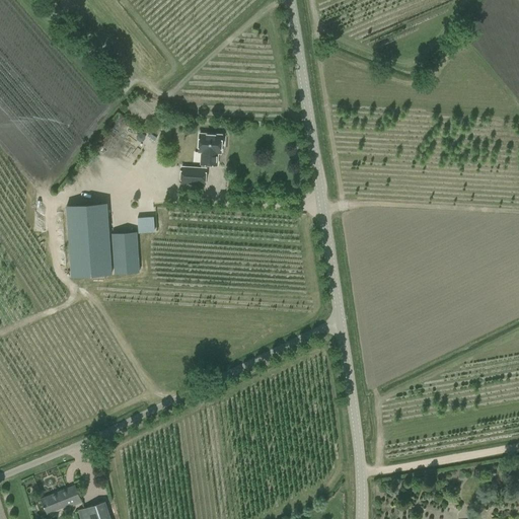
[(199,134),(198,151),(203,152),(202,163),(205,163),(216,164),(217,152),(220,153),(221,135),(199,134)]
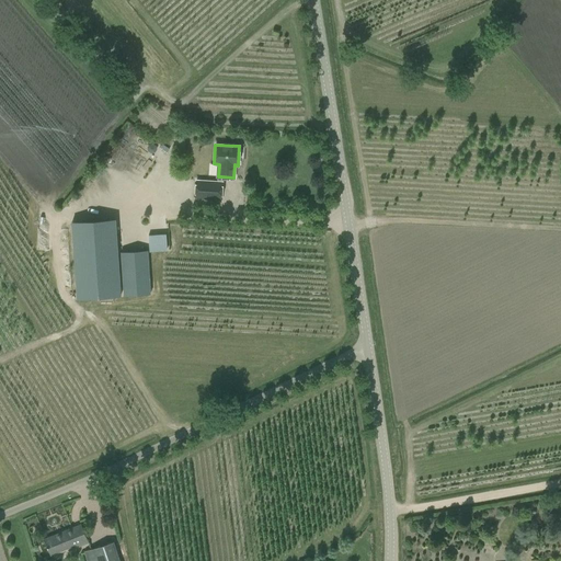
[(224,181),(195,180),(194,198),(222,201),(224,181)]
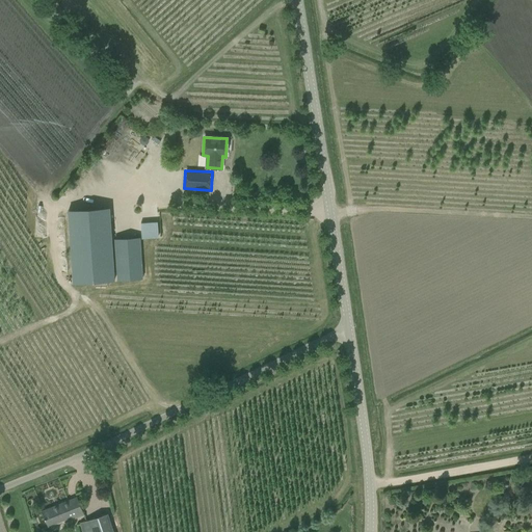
[(69,211),(73,283),(73,284),(114,280),(109,209),(69,211)]
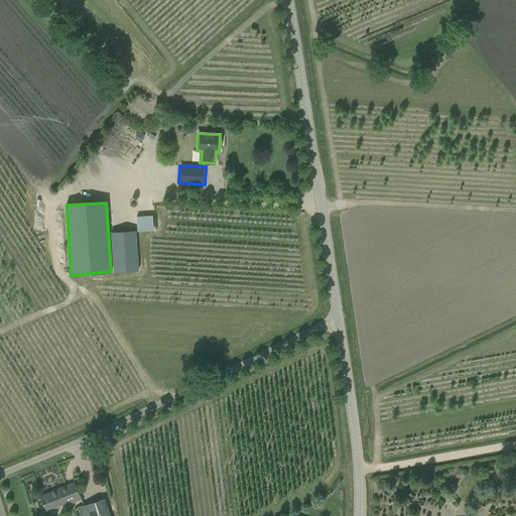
[(136,216),(137,231),(153,230),(152,215),(136,216)]
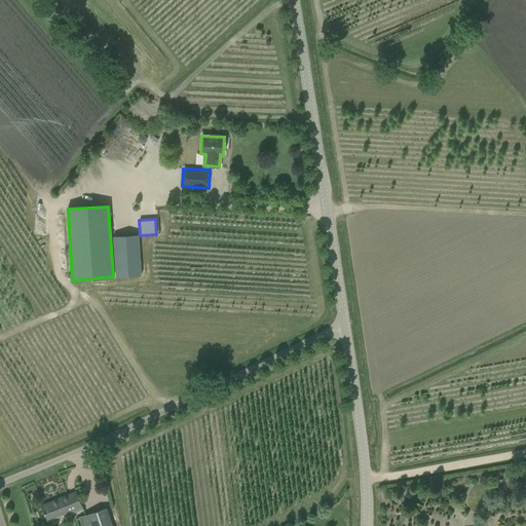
[(116,277),(141,275),(138,235),(113,237),(116,277)]
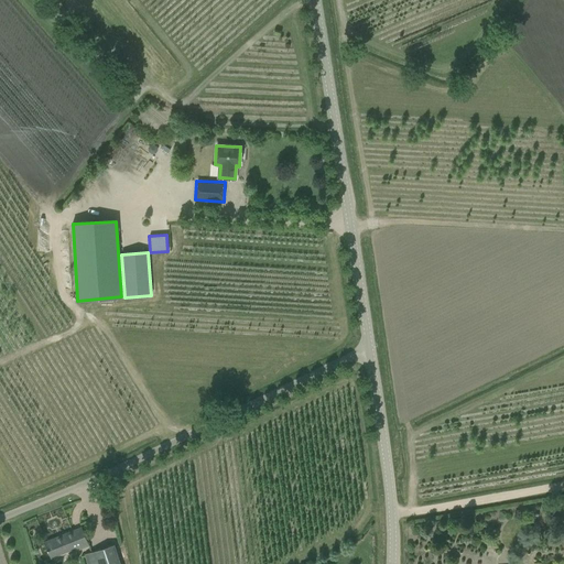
[(82,528),(44,542),(51,559),(68,552),(69,554),(89,545),(88,543),(82,528)]
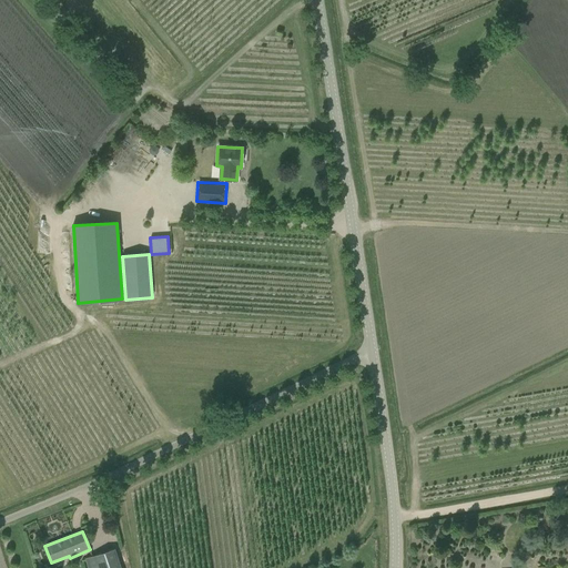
[(84,558),(88,567),(120,567),(114,549),(84,558)]
